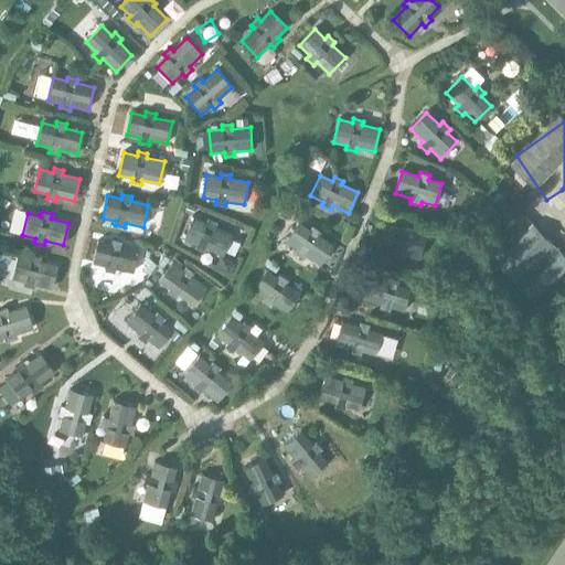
[(184,238),(196,244),(195,248),(204,252),(205,248),(222,256),(232,234),(215,227),(216,223),(208,220),(206,223),(193,217),(184,238)]
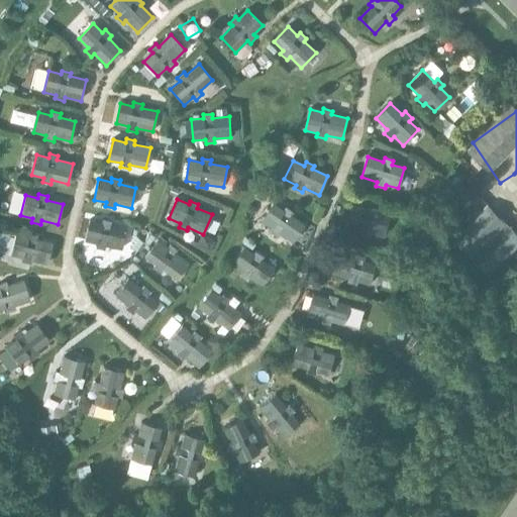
[(262,221),(272,228),(270,231),(277,236),(279,233),(293,242),(305,225),(291,216),(293,212),(286,207),(284,211),(273,204),(262,221)]
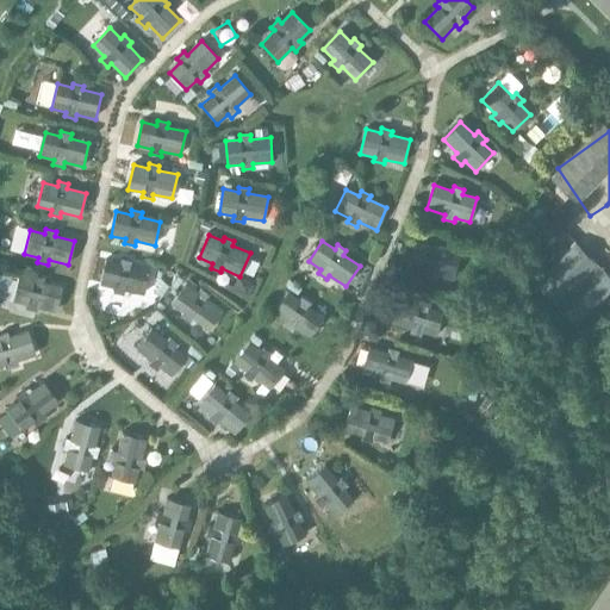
[(409,267),(428,273),(427,277),(436,280),(437,275),(452,280),(459,256),(444,251),(446,247),(436,244),(435,249),(416,243),(409,267)]
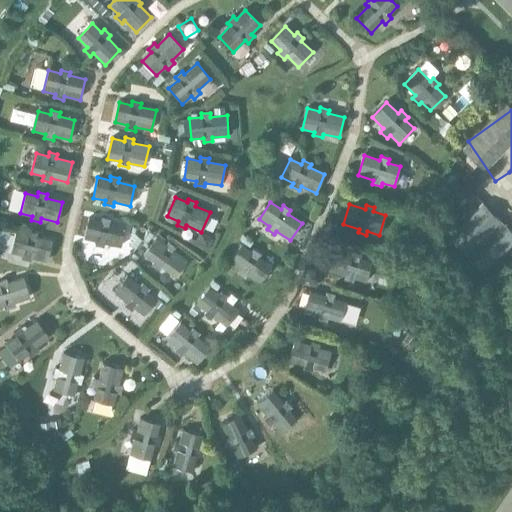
[(511,233),(483,205),(449,238),(490,279),(511,258),(511,233)]
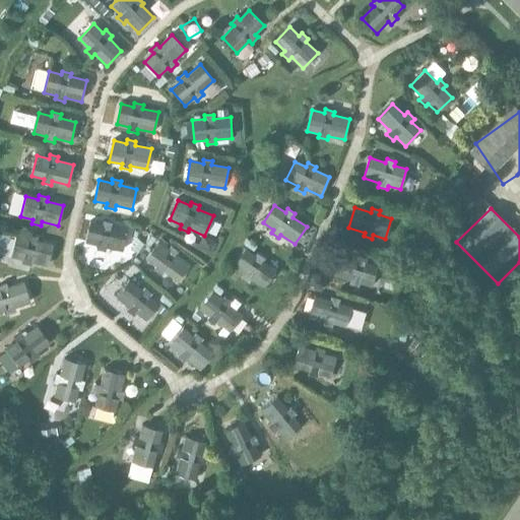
[(85,243),(98,246),(96,250),(106,252),(107,248),(123,252),(127,231),(111,228),(112,223),(104,221),(103,225),(90,222),(85,243)]
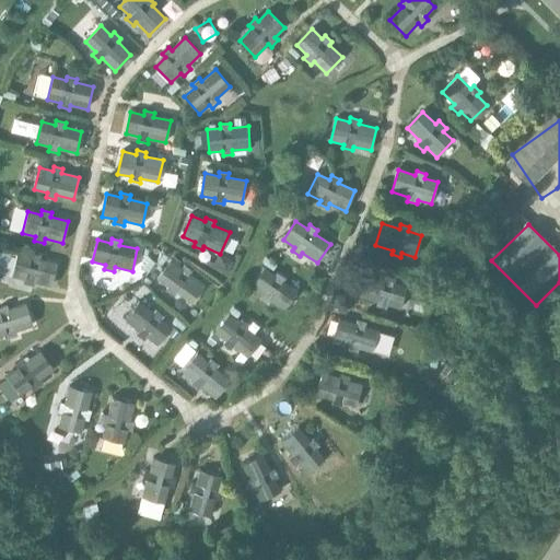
[(11,276),(24,280),(24,283),(33,286),(34,282),(51,287),(57,265),(39,260),(41,256),(32,254),(31,257),(18,254),(11,276)]
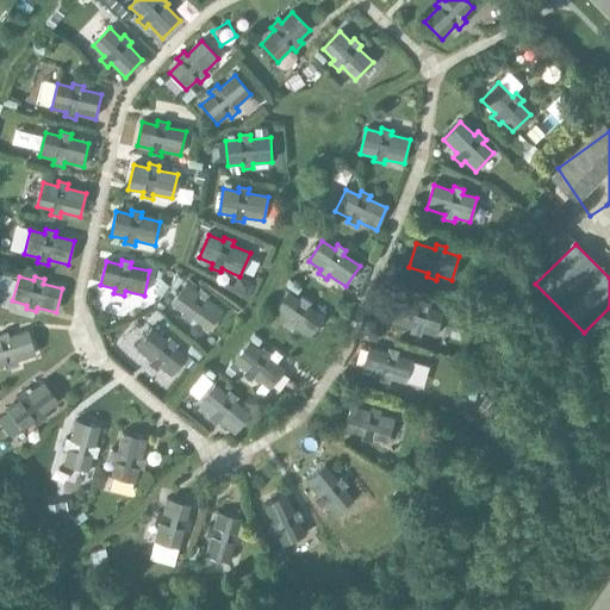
[(172,304),(184,313),(181,317),(190,323),(192,319),(207,330),(223,310),(206,299),(210,296),(200,288),(198,293),(186,284),(172,304)]
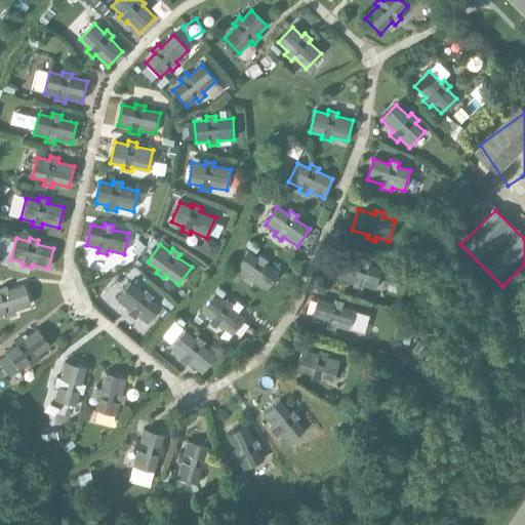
[(235,269),(245,276),(243,280),(250,285),(252,281),(267,291),(279,274),(265,264),(267,260),(259,255),(257,258),(247,251),(235,269)]
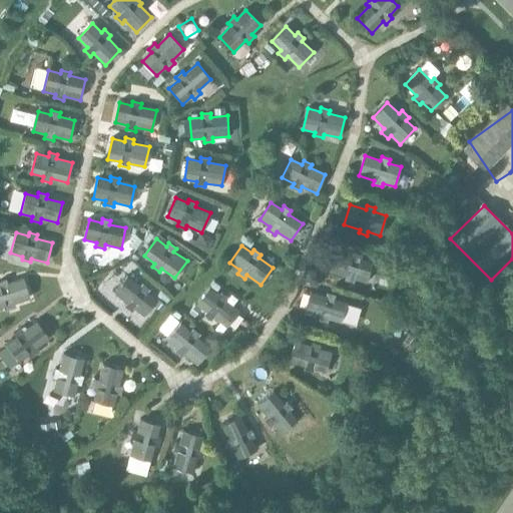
[(330,272),(346,277),(345,280),(353,283),(355,279),(366,283),(372,263),(360,259),(361,254),(353,252),(352,257),(336,251),(330,272)]
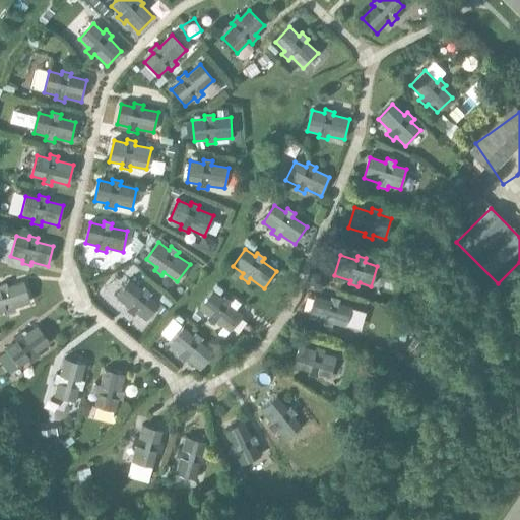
[(116,298),(129,308),(127,311),(133,316),(136,313),(146,321),(159,304),(149,297),(151,294),(144,287),(142,290),(129,280),(116,298)]
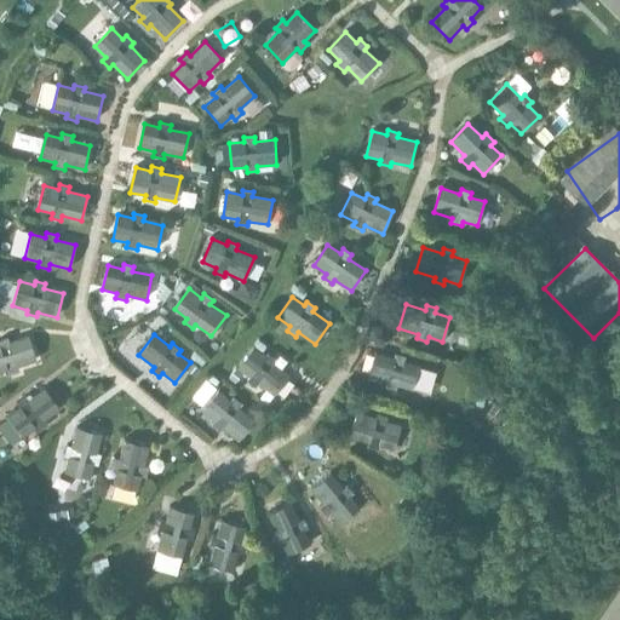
[(10,343),(7,338),(0,340),(0,372),(6,371),(9,374),(18,372),(17,367),(36,361),(28,337),(10,343)]
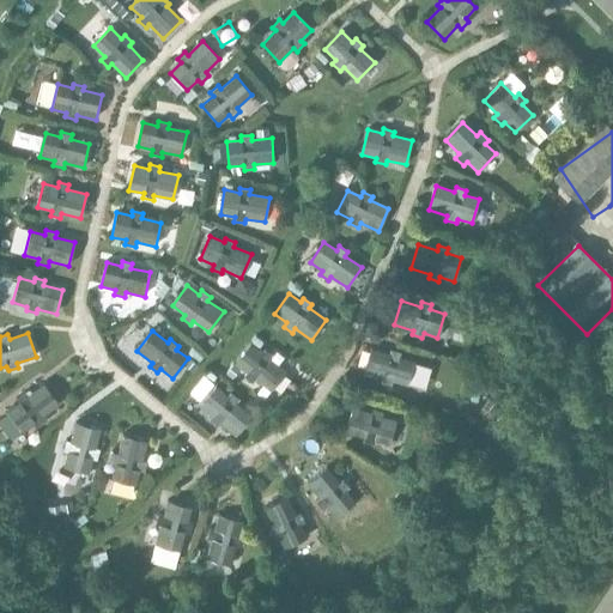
[(235,364),(247,374),(244,377),(253,383),(255,380),(271,392),(286,371),(271,359),(273,356),(265,350),(262,353),(250,344),(235,364)]
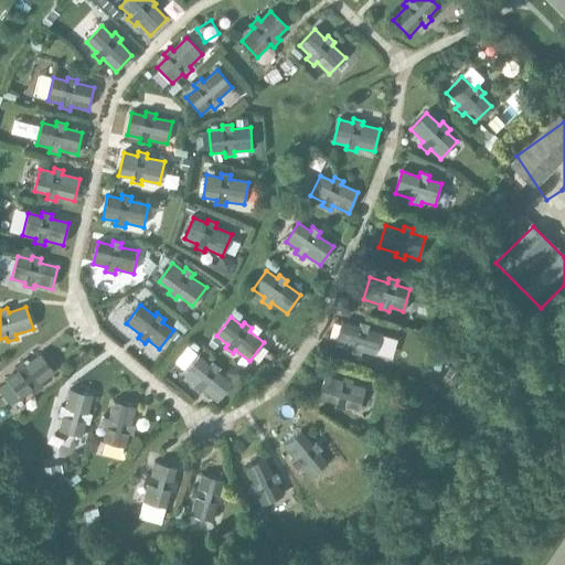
[(334,343),(352,349),(351,353),(361,355),(362,352),(375,355),(381,333),(368,330),(370,326),(360,322),(359,327),(341,321),(334,343)]
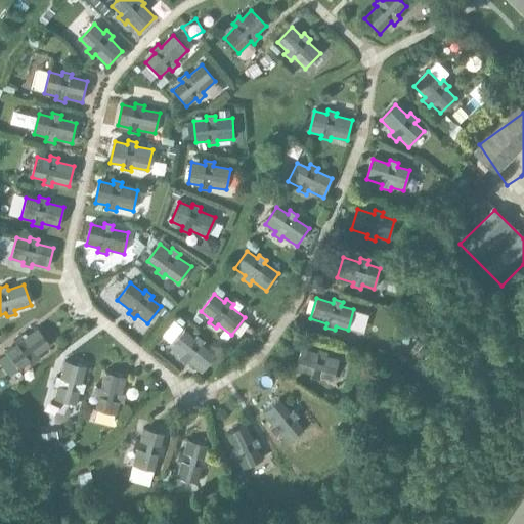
[(24,339),(22,336),(14,341),(16,345),(6,352),(19,369),(30,361),(32,364),(39,359),(37,356),(50,346),(37,329),(24,339)]
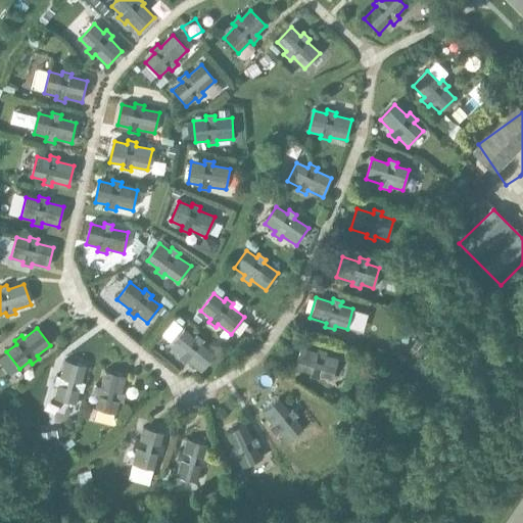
[(172,347),(181,355),(179,359),(186,365),(188,362),(201,372),(215,355),(201,344),(204,341),(197,336),(194,339),(185,331),(172,347)]
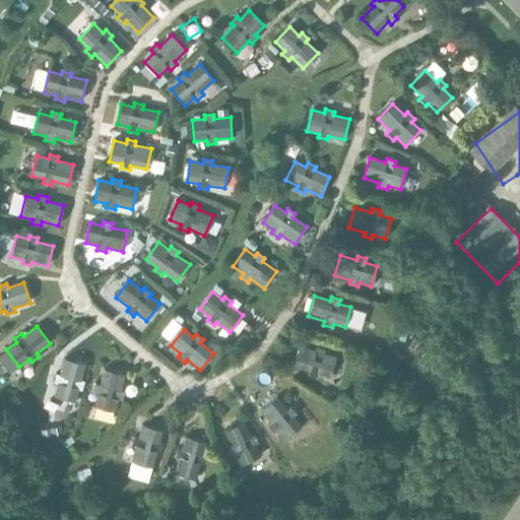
[(294,367),(309,371),(308,375),(317,378),(318,374),(330,377),(336,358),(324,353),(325,349),(316,347),(315,350),(300,346),(294,367)]
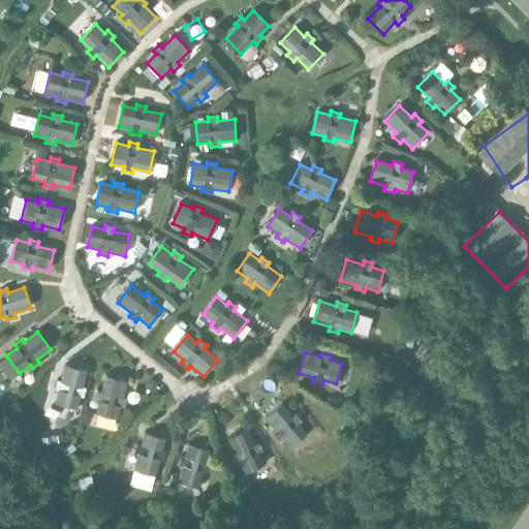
[(61,381),(57,380),(55,390),(59,391),(55,403),(75,408),(80,396),(83,397),(86,389),(82,387),(86,371),(65,365),(61,381)]
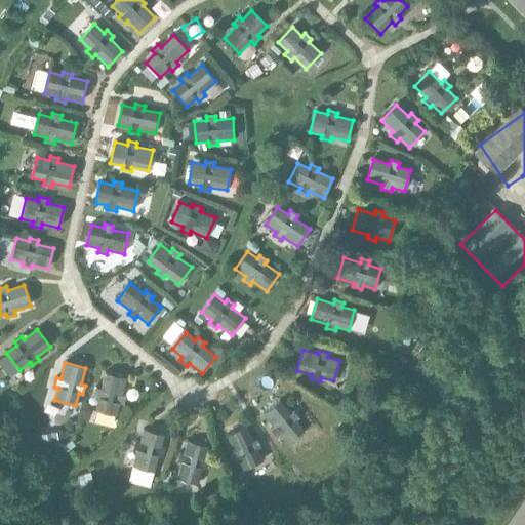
[(101,390),(97,389),(94,397),(98,398),(95,410),(116,415),(119,403),(123,404),(125,396),(122,395),(126,378),(105,373),(101,390)]
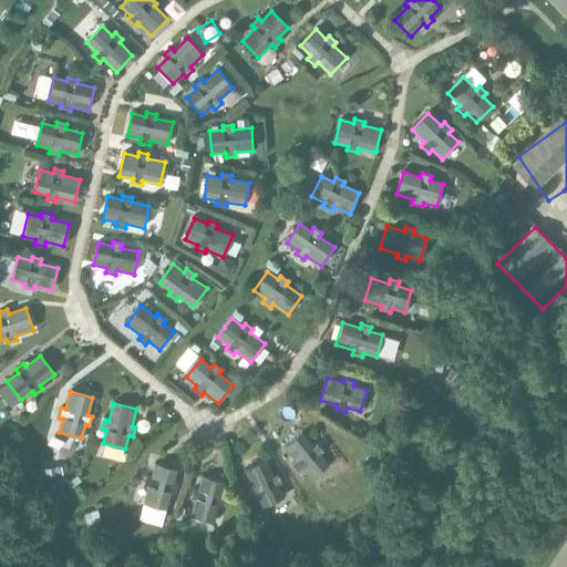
[(285,447),(296,461),(292,464),(299,472),(302,468),(311,480),(329,465),(320,454),(323,451),(317,444),(313,446),(302,433),(285,447)]
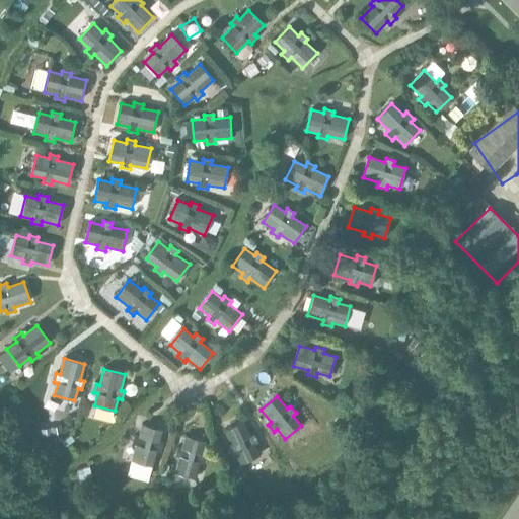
[(224,430),(231,445),(228,447),(231,455),(235,453),(240,464),(260,455),(254,444),(257,443),(253,435),(250,436),(243,421),(224,430)]
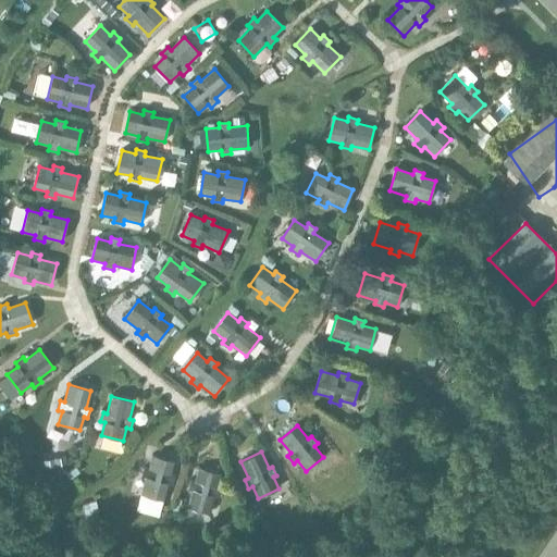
[(147,472),(144,471),(140,481),(145,482),(141,495),(163,502),(166,487),(171,490),(173,480),(169,479),(174,461),(152,456),(147,472)]
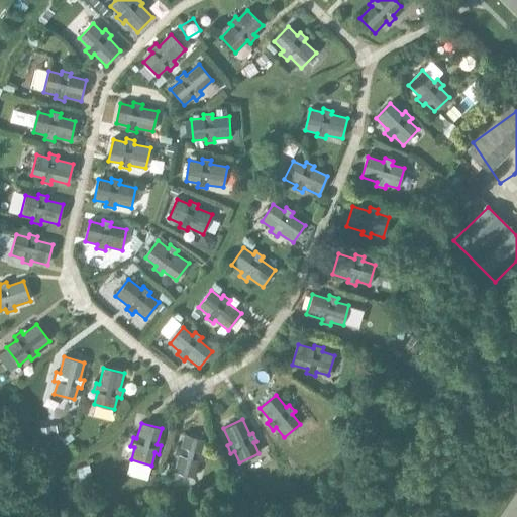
[(180,450),(176,449),(174,458),(178,459),(174,472),(194,477),(198,464),(201,466),(204,457),(200,456),(204,440),(184,434),(180,450)]
